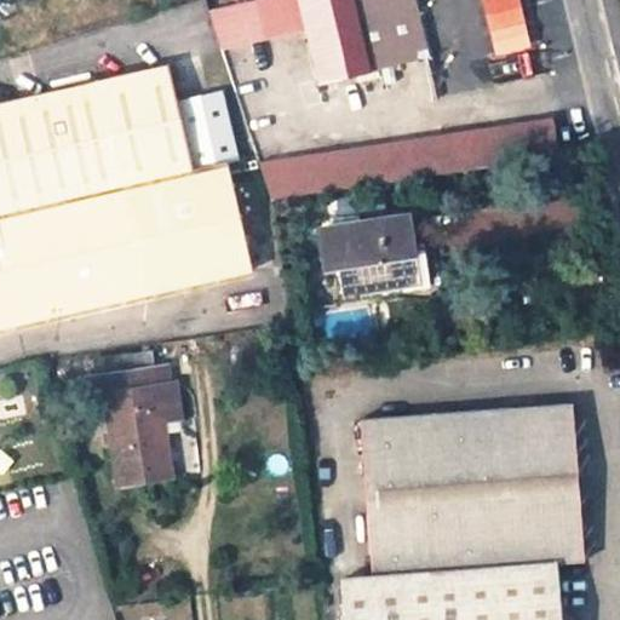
[(299,0),(320,82),(363,72),(363,69),(346,0),(299,0)]
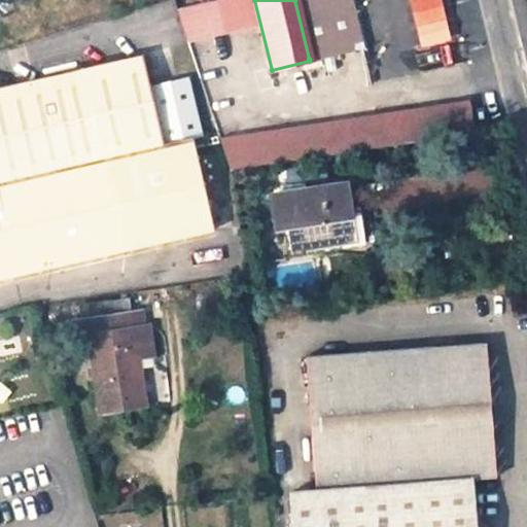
[(331,0),(294,0),(309,59),(343,49),(331,0)]
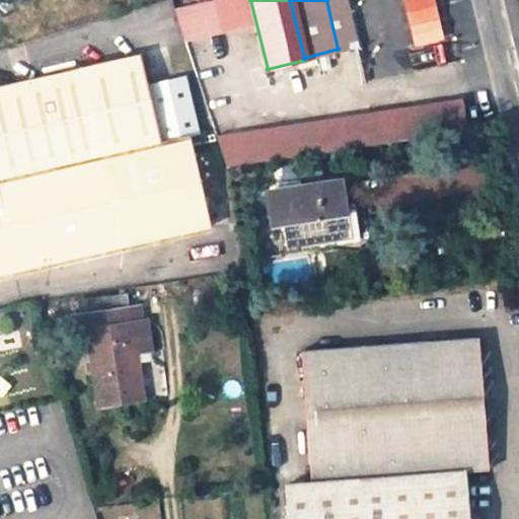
[(438,18),(434,0),(411,0),(403,2),(410,25),(438,18)]
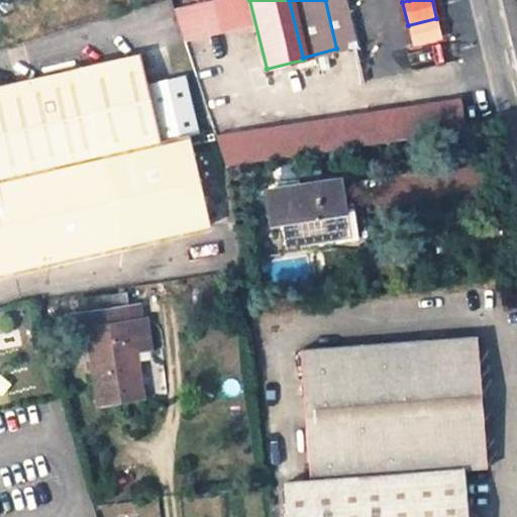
[(162,143),(140,56),(0,88),(0,274),(210,227),(189,136),(162,143)]
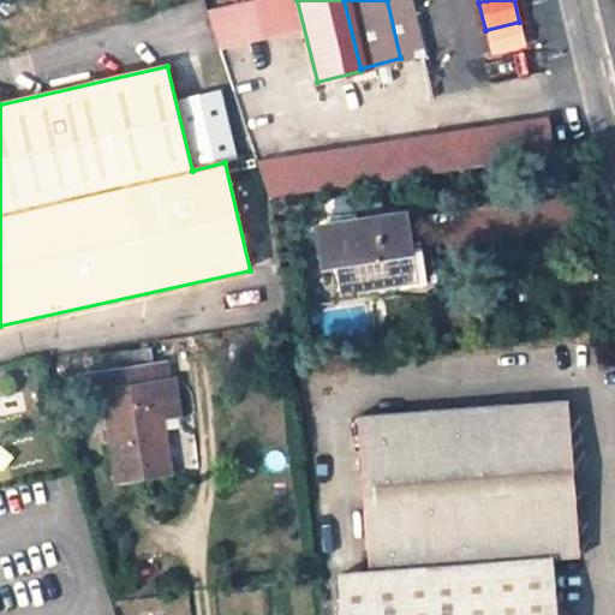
[(257,162),(268,197),(556,153),(548,118),(257,162)]
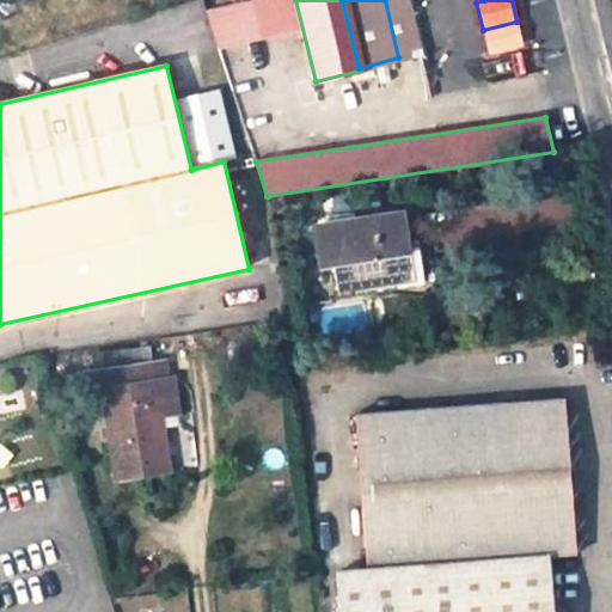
[(402,213),(314,227),(320,267),(332,264),(337,292),(385,286),(416,281),(411,251),(408,251),(407,242),(402,213)]
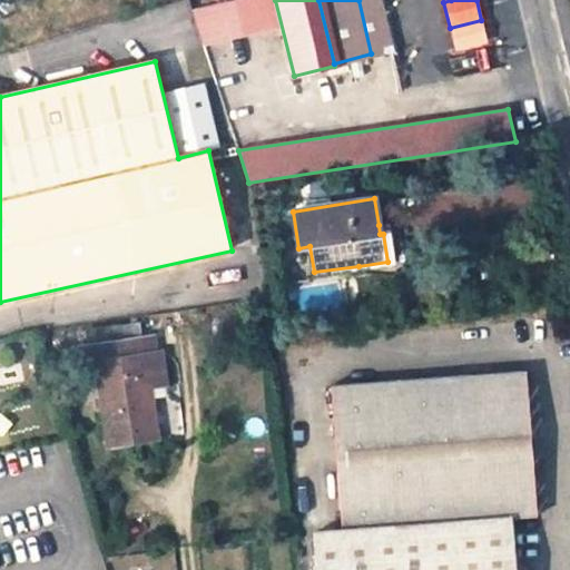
[(405,259),(396,222),(379,225),(380,234),(383,234),(387,262),(405,259)]
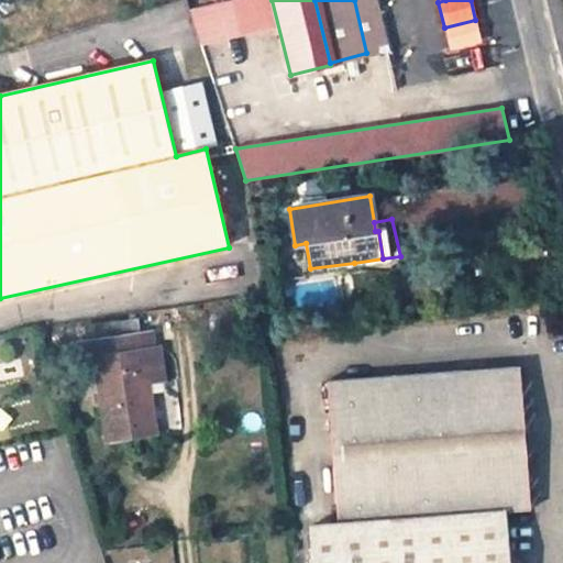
[(354,268),(397,274),(403,266),(400,256),(383,258),(354,263),(354,268)]
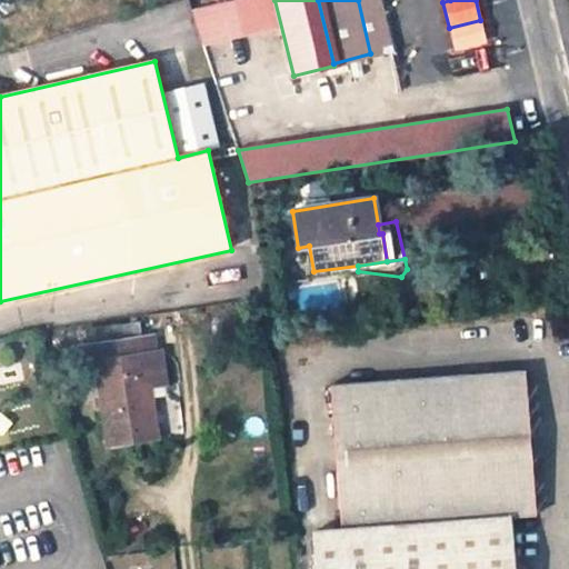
[(89,331),(91,347),(141,339),(139,325),(89,331)]
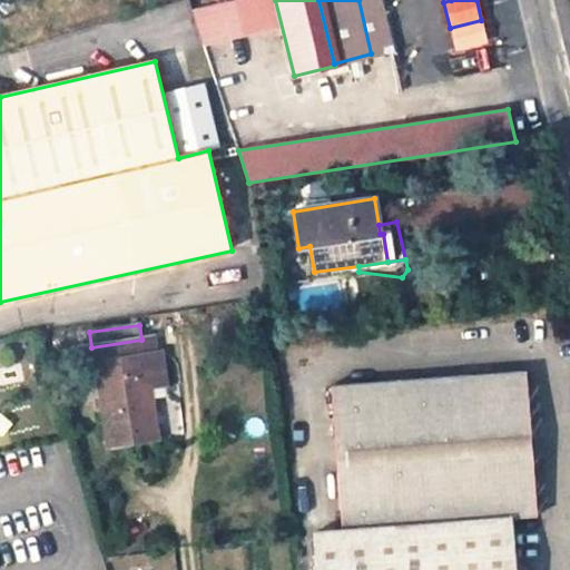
[(91,347),(80,349),(82,365),(96,363),(109,446),(157,440),(149,389),(145,356),(155,355),(153,338),(141,340),(91,347)]
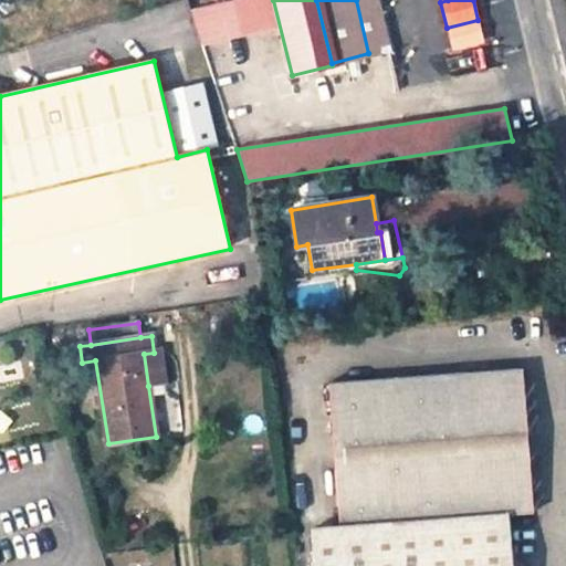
[(160,352),(154,353),(144,354),(148,386),(165,384),(160,352)]
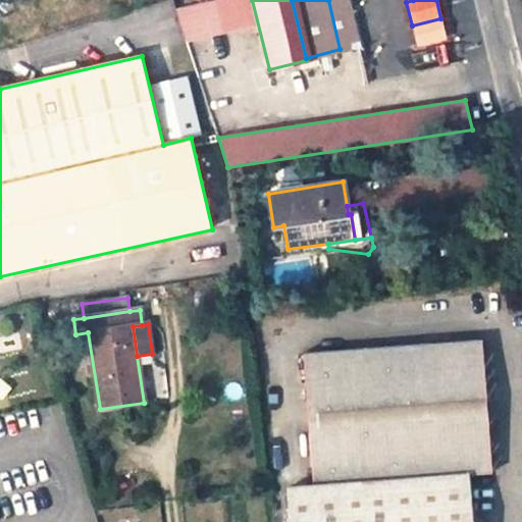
[(480,343),(303,355),(312,467),(473,449),(476,474),(490,474),(480,343)]
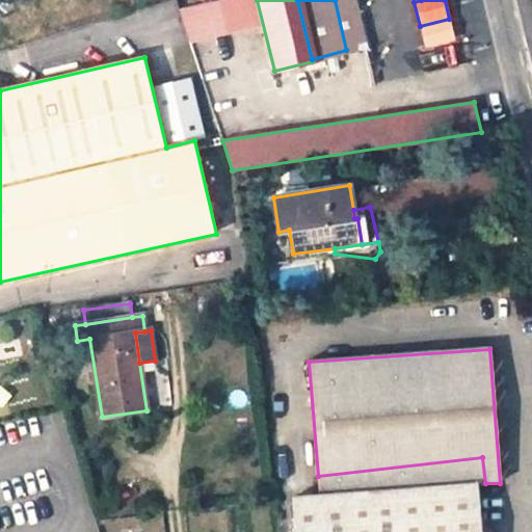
[(296,531),(480,531),(477,484),(485,483),(482,457),(318,476),(320,497),(295,499),(296,531)]
